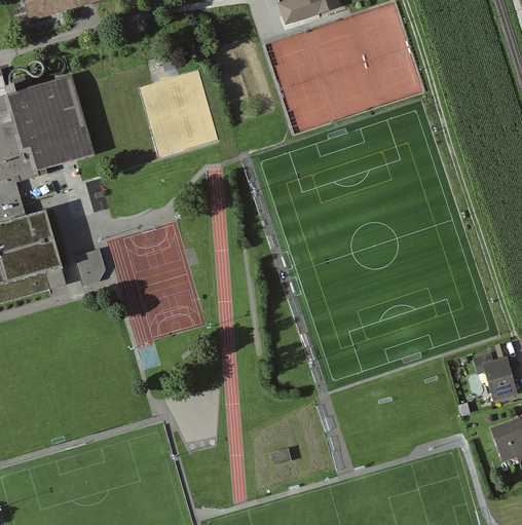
[(12,0),(20,24),(81,7),(105,0),(12,0)]
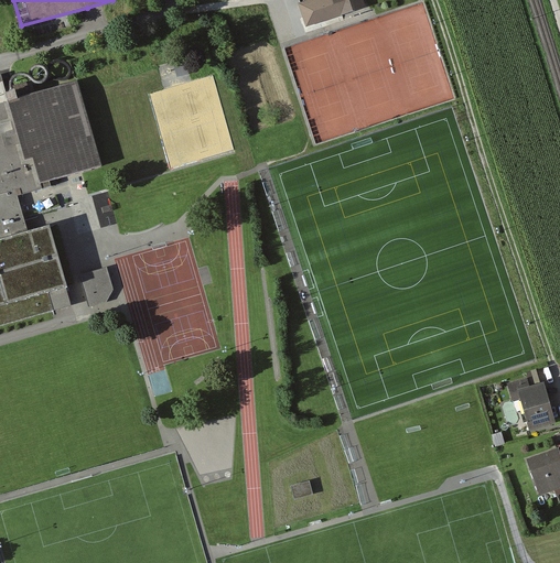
[(309,0),(294,4),(302,28),(362,8),(357,0),(309,0)]
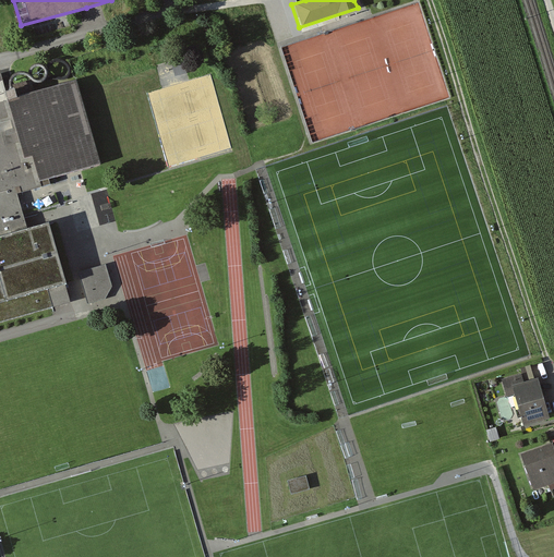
[(0,197),(16,193),(26,190),(103,168),(76,79),(26,94),(23,81),(0,86),(0,197)]
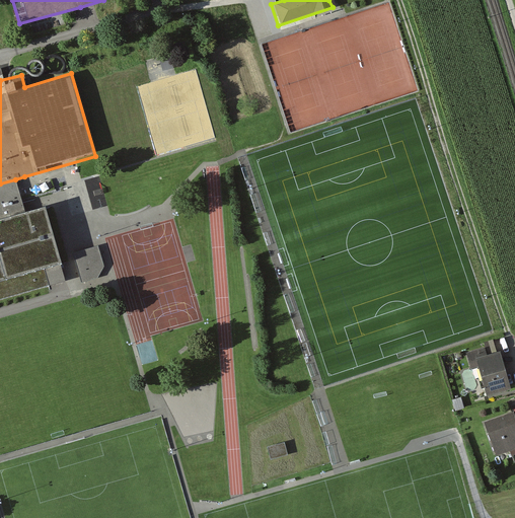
[(0,301),(51,288),(46,270),(66,264),(48,202),(23,208),(15,179),(0,183),(0,301)]
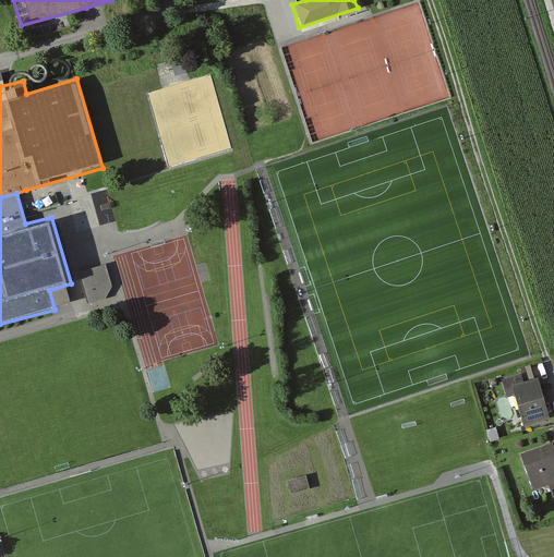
[(76,266),(87,294),(111,287),(100,257),(76,266)]
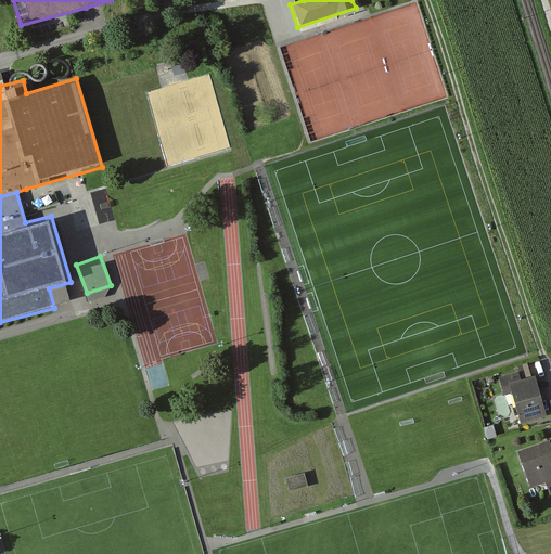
[(514,366),(494,373),(501,396),(508,394),(516,424),(545,415),(532,373),(517,377),(514,366)]
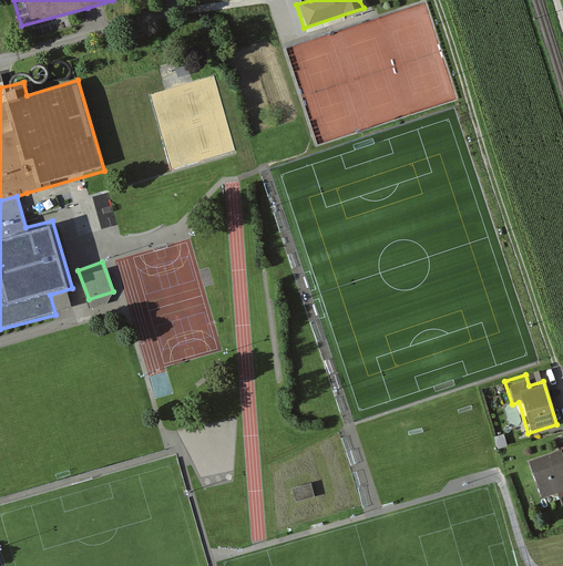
[(562,489),(562,464),(558,448),(523,460),(536,498),(562,489)]
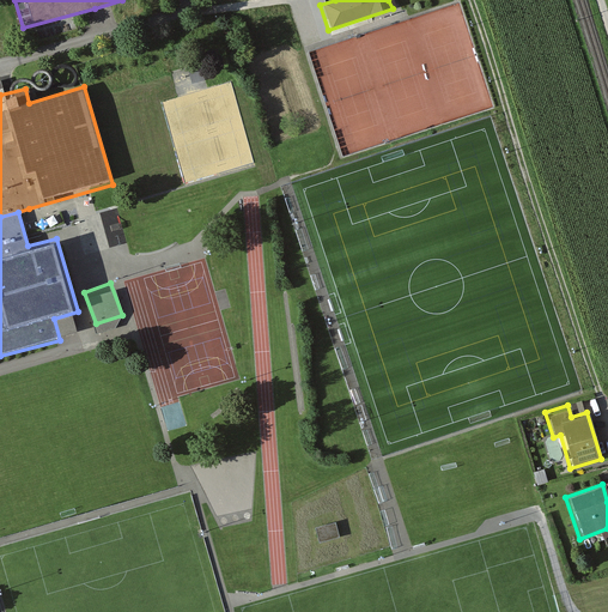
[(315,541),(334,538),(332,522),(312,527),(315,541)]
